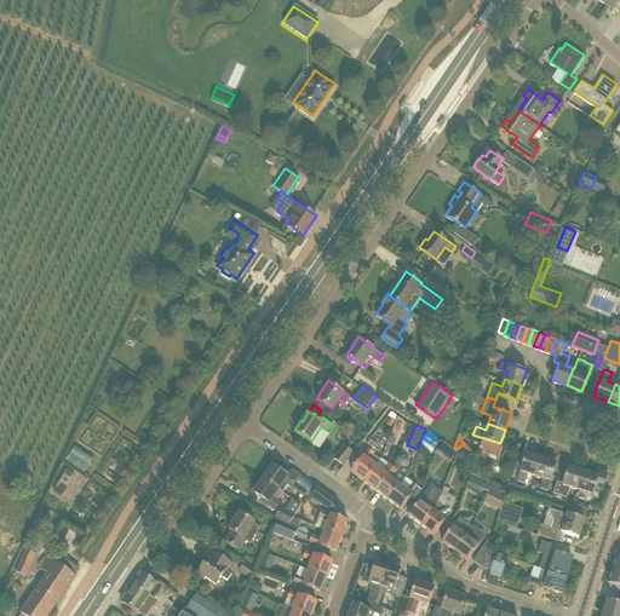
[(334,455),(343,462),(352,450),(344,443),(334,455)]
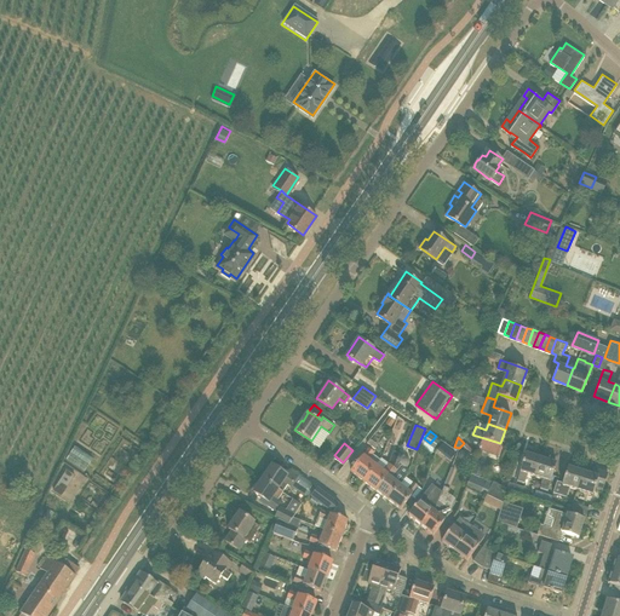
[(368,447),(351,470),(363,478),(375,464),(368,459),(374,450),(368,447)]
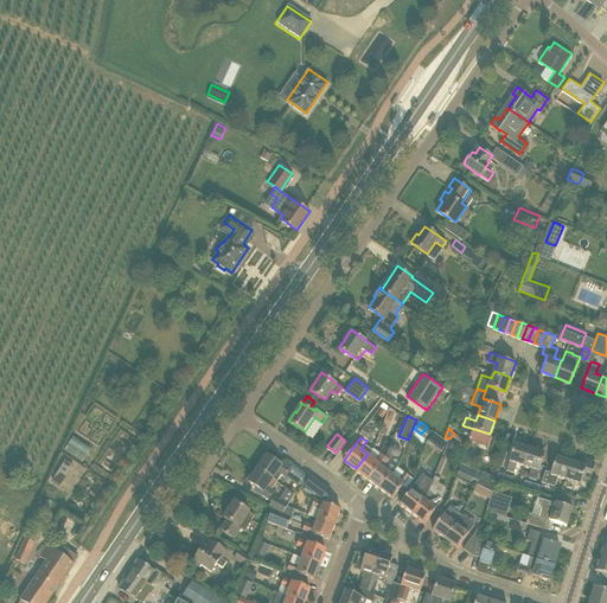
[(368,454),(356,468),(368,478),(389,450),(388,449),(390,442),(385,440),(381,451),(374,447),(372,448),(368,454)]
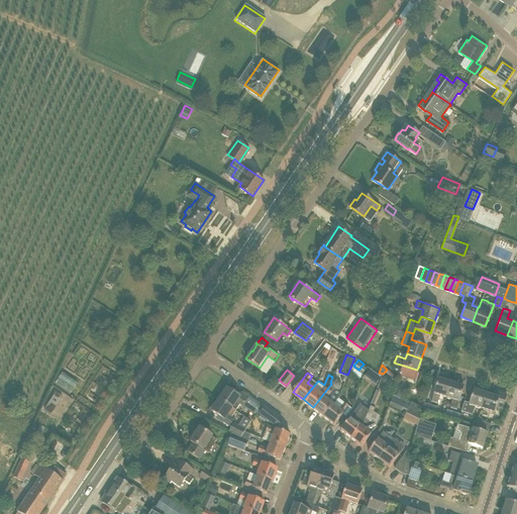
[(451,381),(438,377),(431,400),(437,402),(440,394),(446,396),(451,381)]
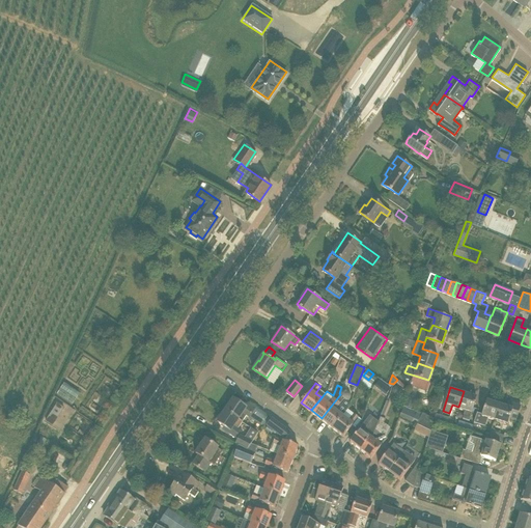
[(464,391),(458,407),(466,409),(463,417),(469,418),(476,395),(464,391)]
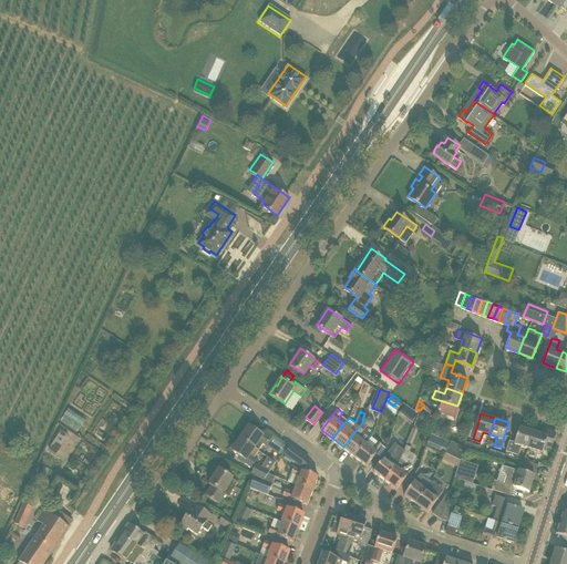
[(363,421),(343,447),(356,455),(366,442),(370,437),(363,431),(369,424),(363,421)]
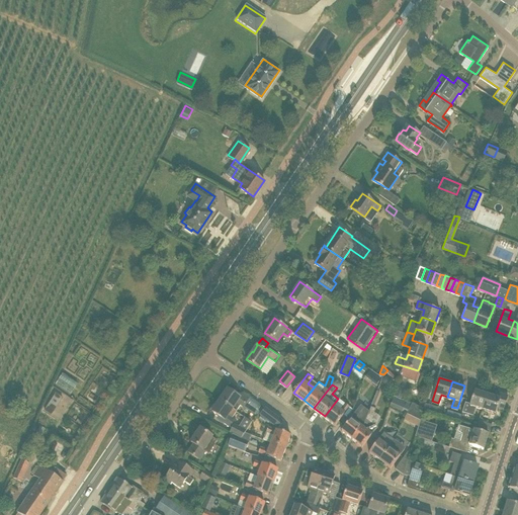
[(250,395),(248,398),(241,394),(240,396),(227,388),(220,399),(236,410),(241,404),(243,405),(254,413),(261,403),(250,395)]
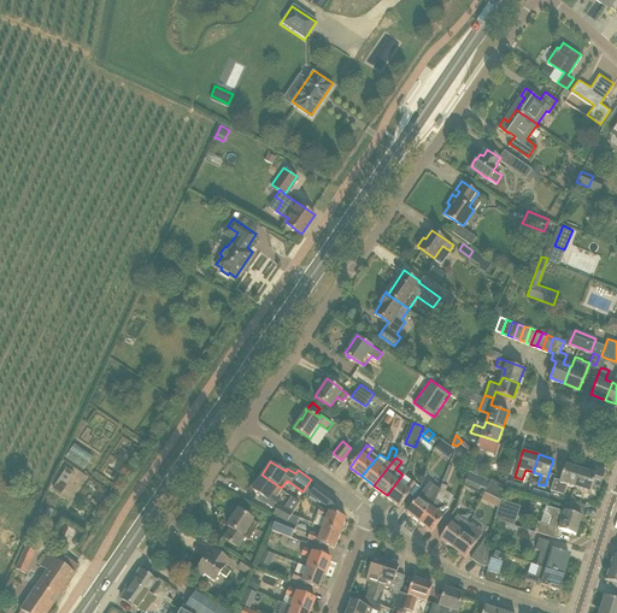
[(568,483),(575,485),(581,467),(565,463),(560,478),(554,477),(551,488),(557,489),(564,491),(568,483)]
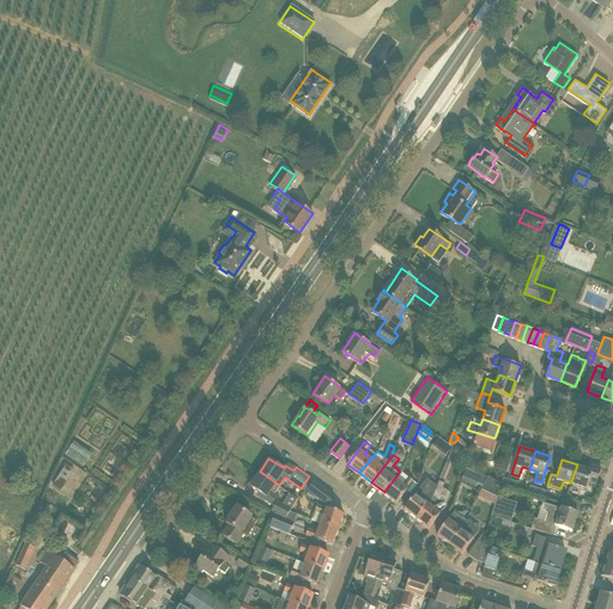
[(584,467),(577,464),(571,482),(587,487),(588,480),(596,482),(601,466),(587,461),(584,467)]
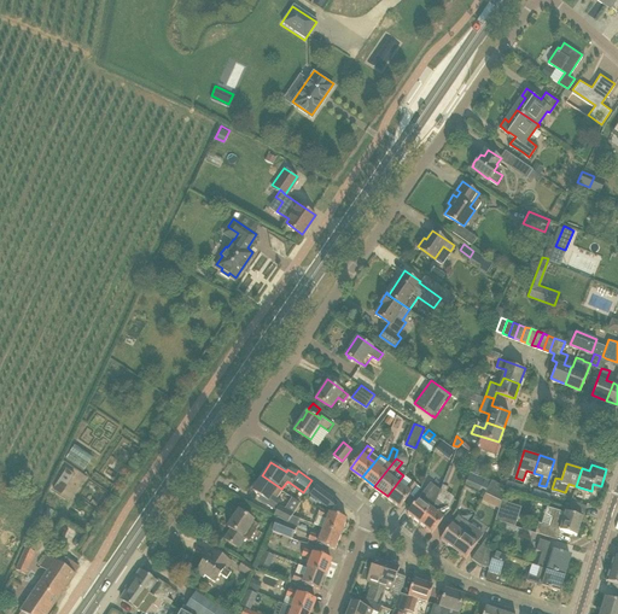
[(477,473),(471,471),(465,483),(472,486),(477,473)]
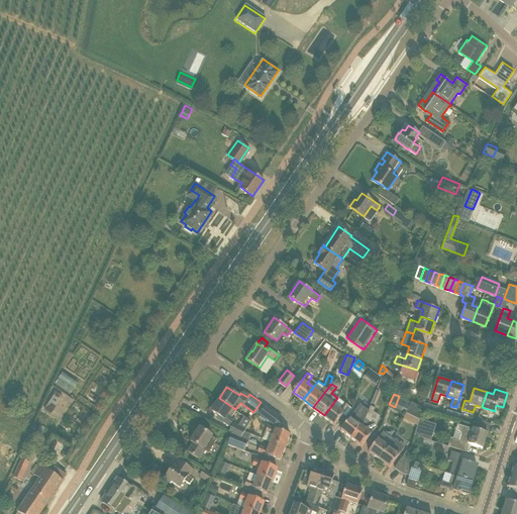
[(231,415),(235,409),(219,398),(211,408),(224,417),(222,419),(229,424),(234,416),(231,415)]
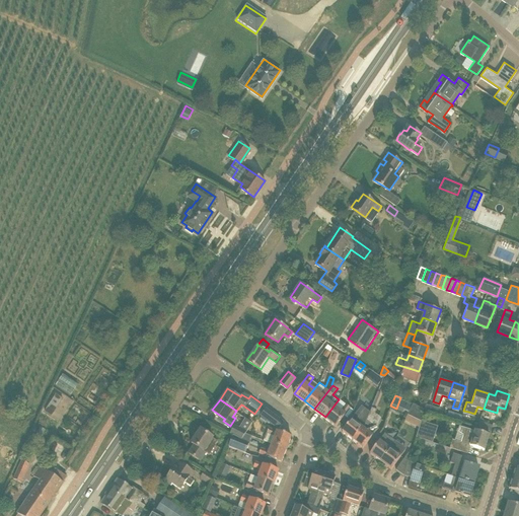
[(335,404),(325,417),(336,425),(350,406),(346,402),(341,409),(335,404)]
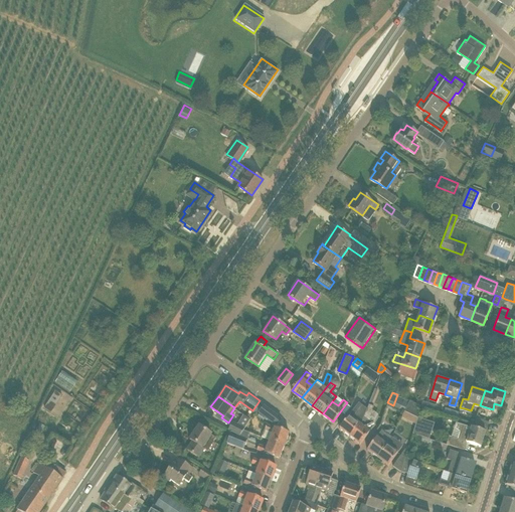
[(421,399),(420,405),(436,408),(437,402),(421,399)]
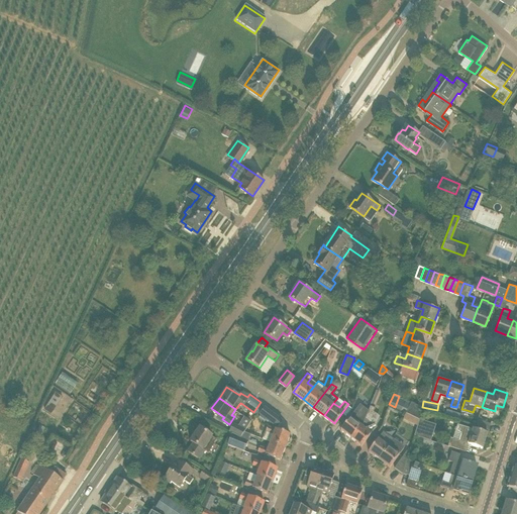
[(283,419),(265,405),(260,412),(278,425),(283,419)]
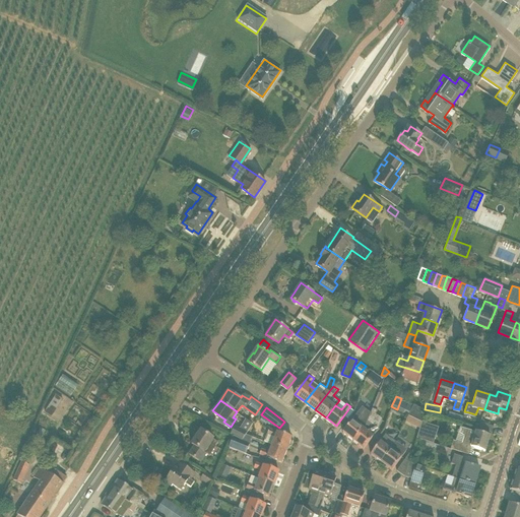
[(356,422),(362,414),(358,411),(342,431),(353,439),(363,426),(356,422)]
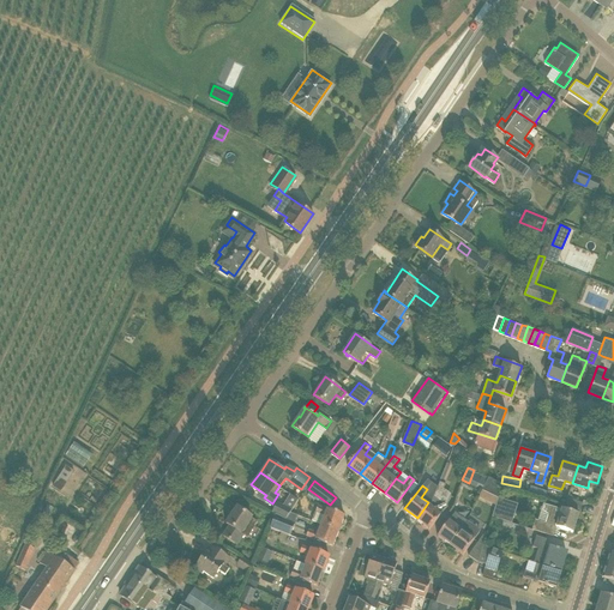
[(417,518),(429,527),(447,505),(433,494),(428,502),(417,518)]
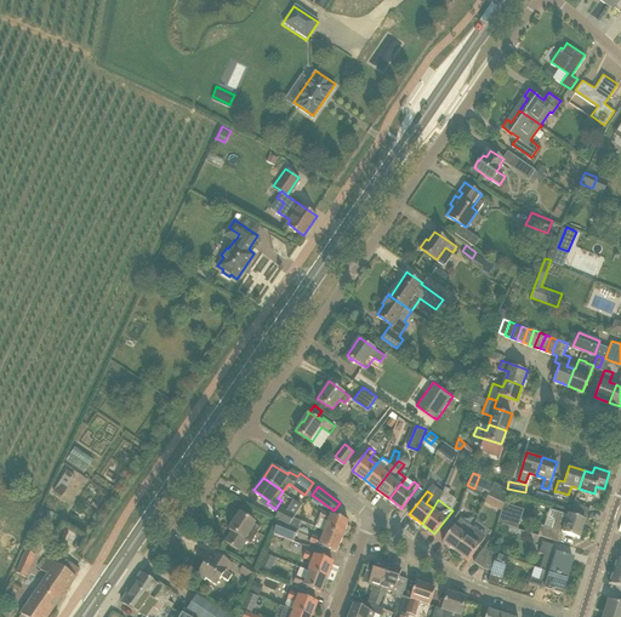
[(573,508),(576,509),(587,513),(590,506),(574,501),(573,508)]
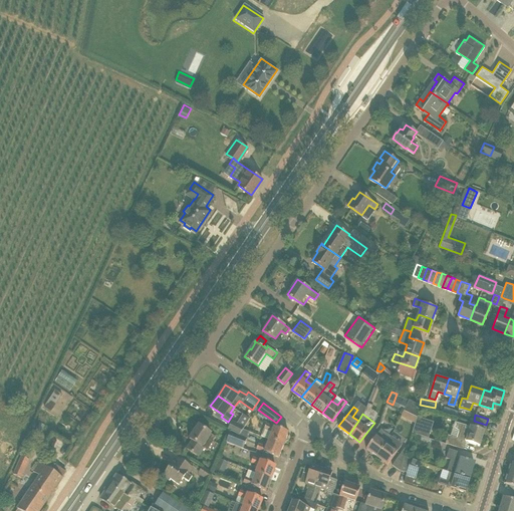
[(244,426),(232,419),(228,427),(231,429),(239,434),(240,432),(244,426)]
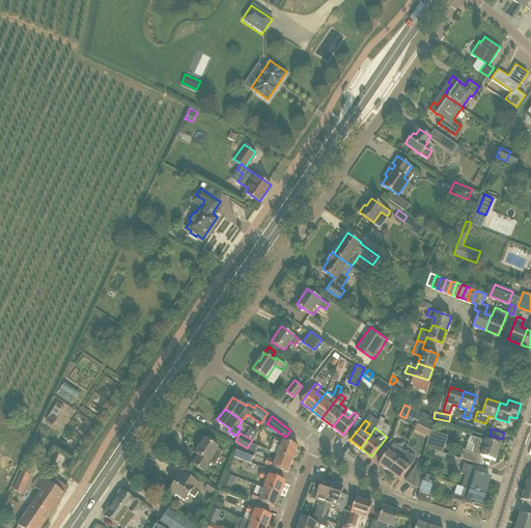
[(481,454),(496,459),(500,443),(486,438),(485,439),(477,436),(470,434),(469,439),(474,444),(472,450),(466,448),(463,456),(478,462),(481,454)]
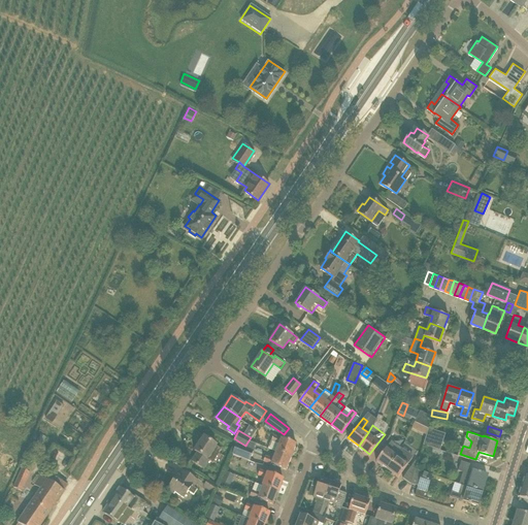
[(276,449),(275,450),(291,456),(296,443),(273,433),(271,438),(268,446),(276,449)]
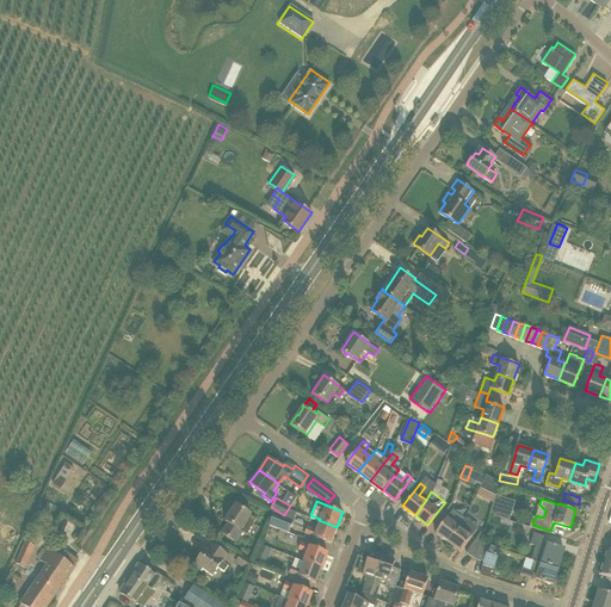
[(251,513),(236,503),(224,519),(228,521),(222,531),(232,538),(236,540),(244,531),(246,533),(254,521),(253,521),(257,518),(250,513),(251,513)]
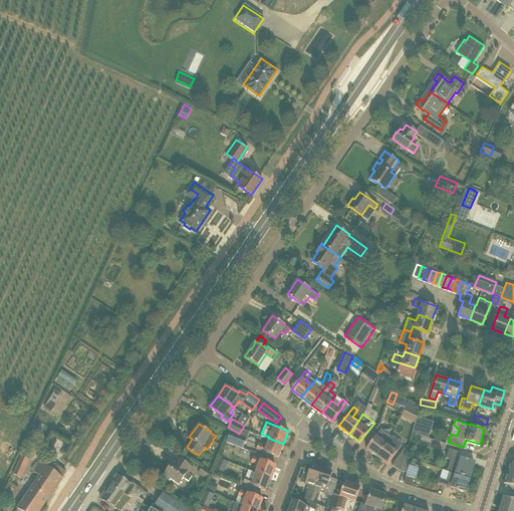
[(428,436),(430,430),(414,424),(412,431),(428,436)]
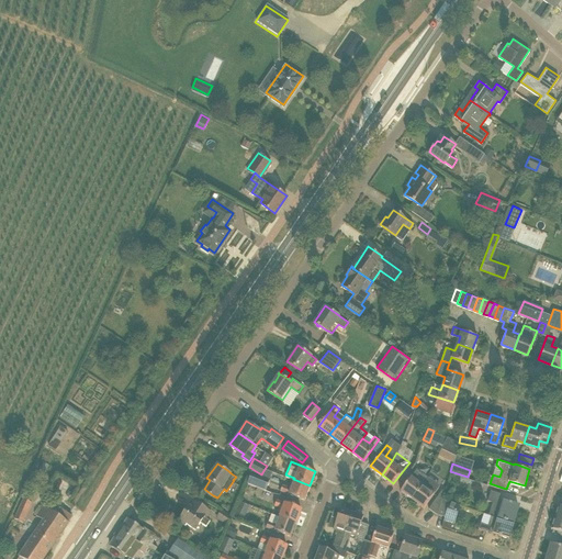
[(401,489),(412,498),(423,483),(417,479),(422,472),(417,468),(401,489)]
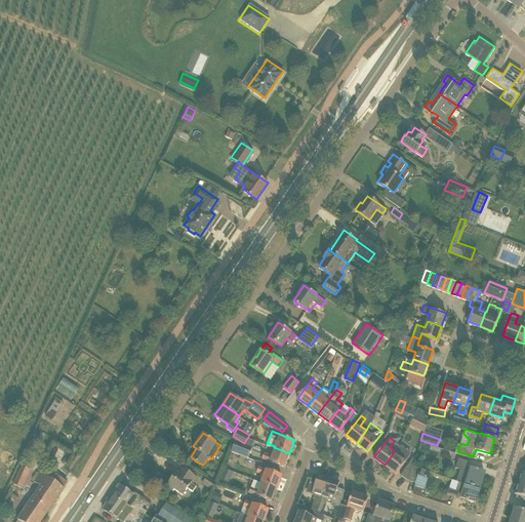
[(246,441),(245,441),(244,443),(236,438),(231,450),(248,456),(252,445),(248,444),(249,442),(246,441)]
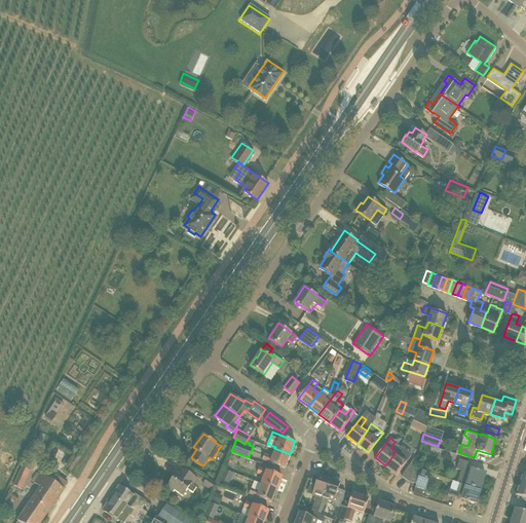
[(285,467),(290,454),(274,448),(272,455),(264,452),(262,457),(285,467)]
